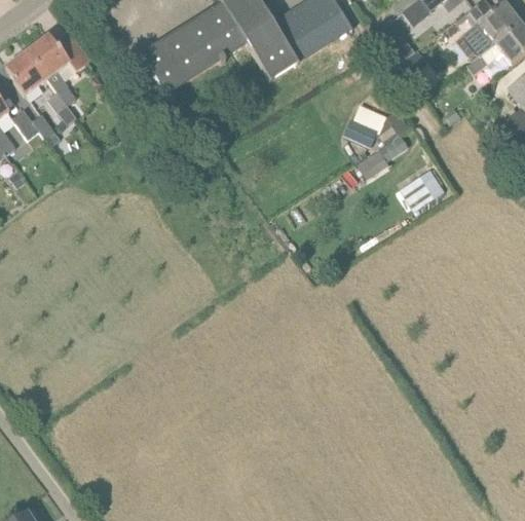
[(220,0),(223,6),(143,56),(165,92),(203,69),(219,59),(222,64),(226,61),(223,57),(230,51),(245,42),(270,80),(270,79),(269,78),(279,71),(296,61),(297,63),(298,63),(297,61),(309,52),(343,32),(349,28),(351,31),(352,31),(333,0),(312,0),(274,24),(259,0),(220,0)]
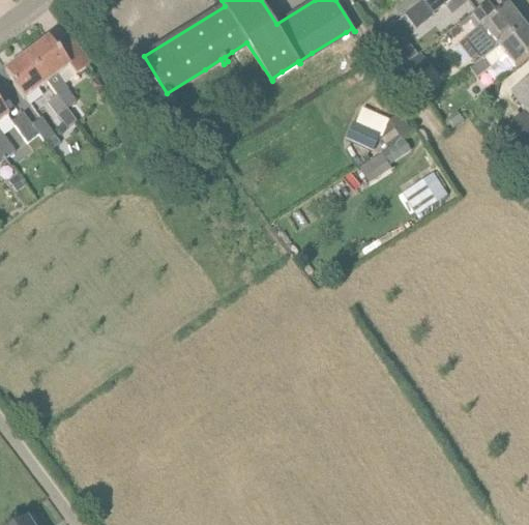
[(415,26),(434,11),(434,10),(446,0),(419,0),(404,12),(415,26)]
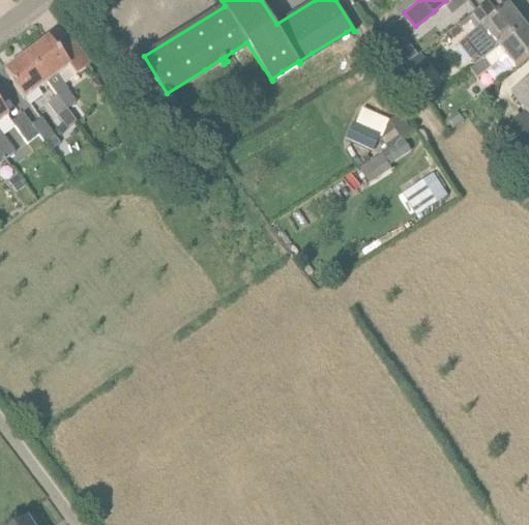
[(497,10),(490,0),(488,0),(469,15),(478,26),(459,41),(475,63),(525,24),(508,2),(497,10)]
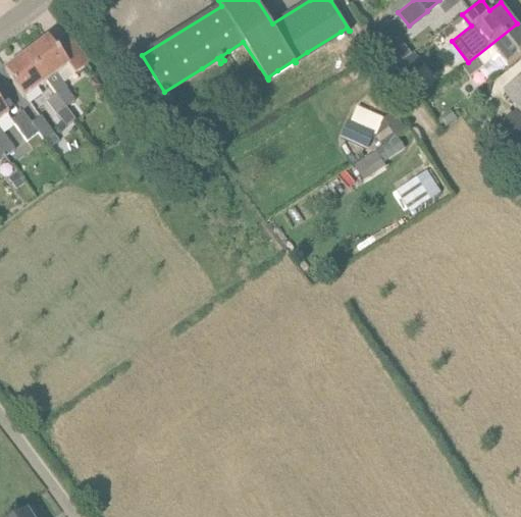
[(470,73),(484,63),(499,52),(508,64),(520,54),(520,29),(517,23),(468,62),(464,65),(470,73)]
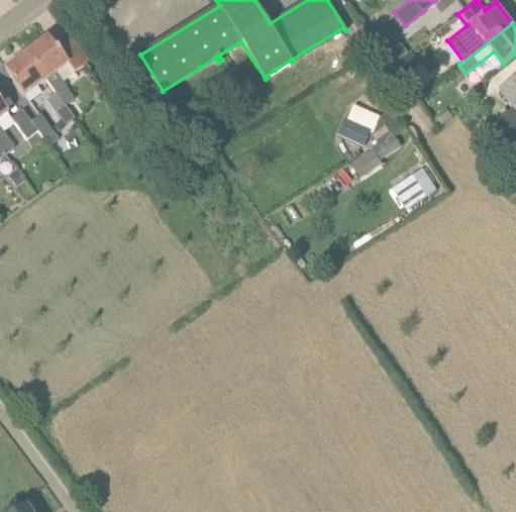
[(75,71),(84,64),(88,61),(70,36),(57,46),(47,34),(26,50),(46,78),(57,91),(66,103),(75,97),(66,85),(67,84),(57,70),(68,62),(75,71)]
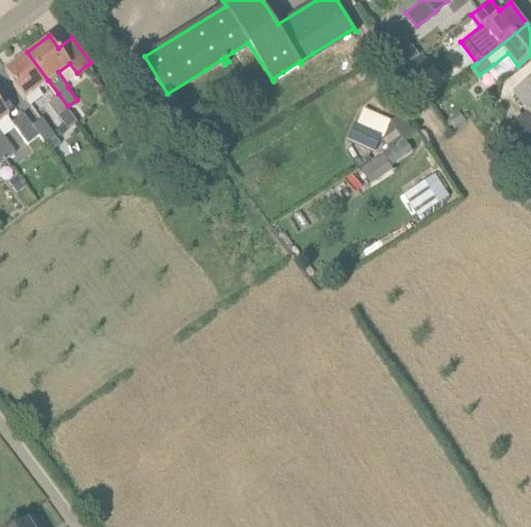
[(15,80),(14,81),(25,97),(48,80),(27,52),(5,68),(15,80)]
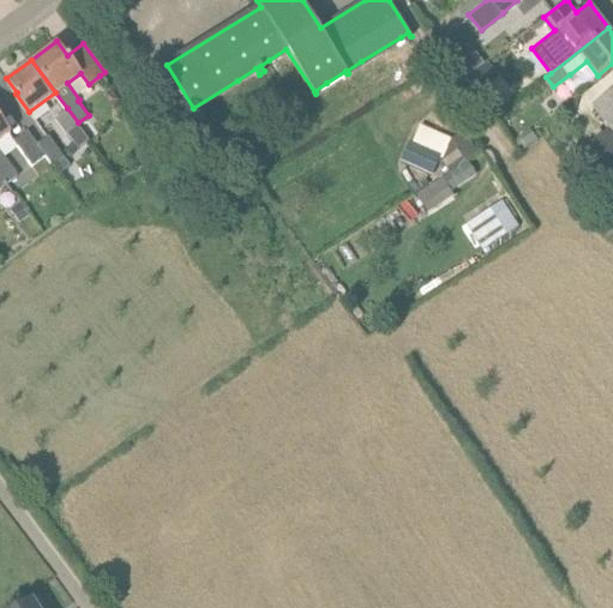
[(490,61),(468,78),(476,89),(498,73),(490,61)]
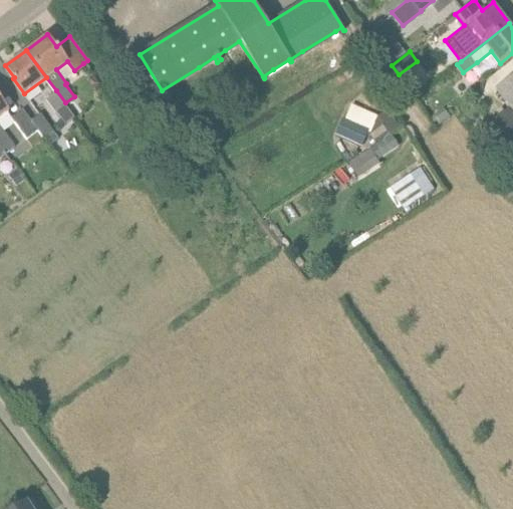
[(507,133),(512,128),(512,73),(497,86),(511,103),(495,116),(507,133)]
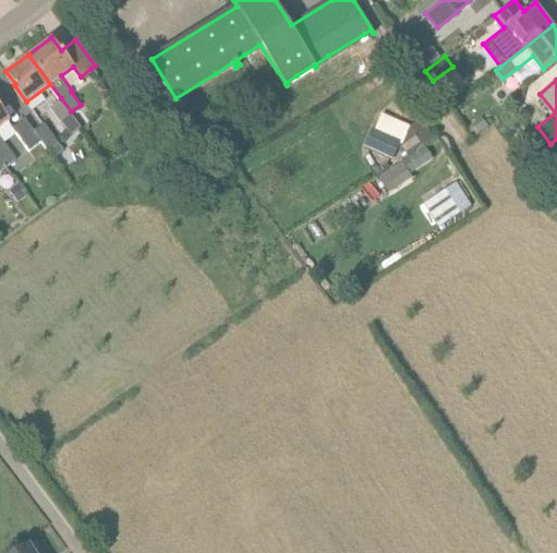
[(71,111),(61,98),(51,105),(61,119),(71,111)]
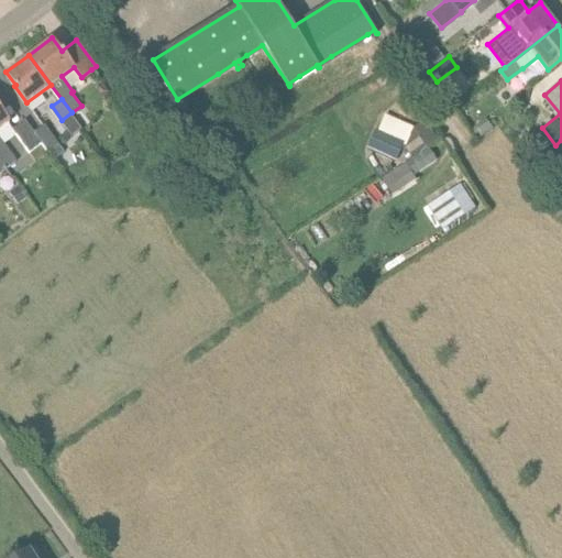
[(0,127),(10,120),(0,106),(0,156),(7,166),(17,159),(0,137),(0,127)]
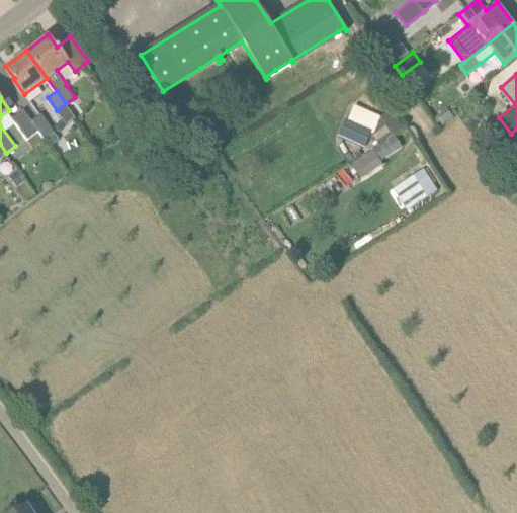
[(38,129),(31,119),(23,108),(11,116),(26,138),(32,134),(38,129)]
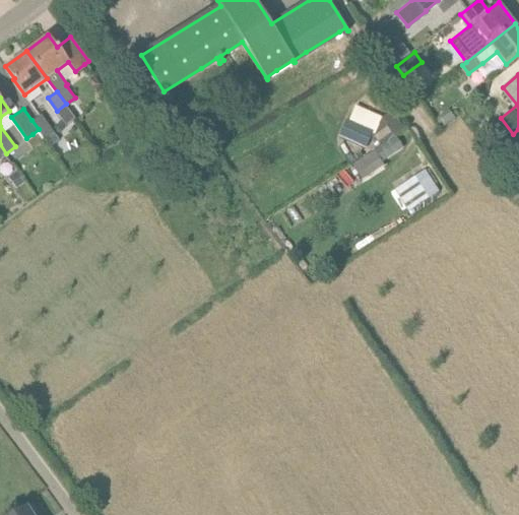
[(60,137),(55,131),(42,112),(31,120),(39,129),(50,145),(60,137)]
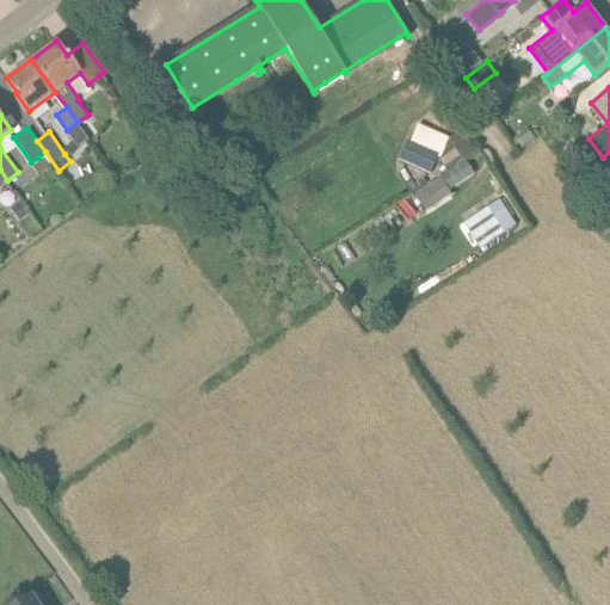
[(437,152),(407,137),(398,158),(427,172),(437,152)]
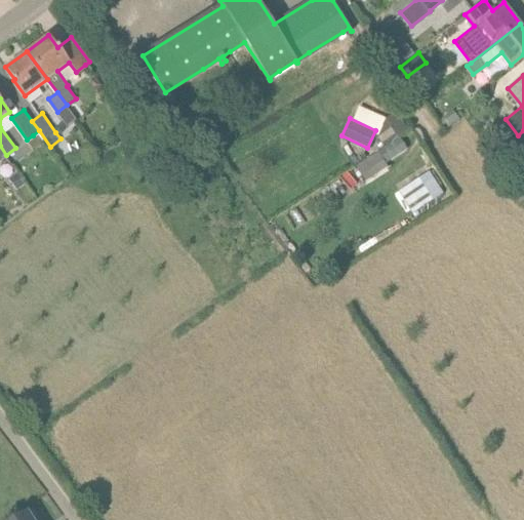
[(405,145),(400,135),(356,162),(366,178),(388,165),(384,158),(405,145)]
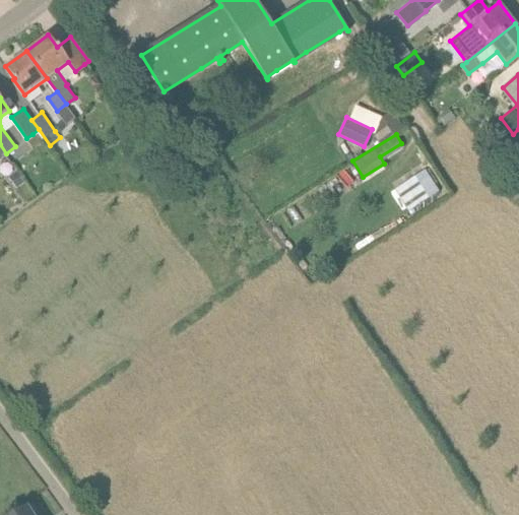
[(435,182),(426,168),(395,188),(409,209),(440,189),(435,182)]
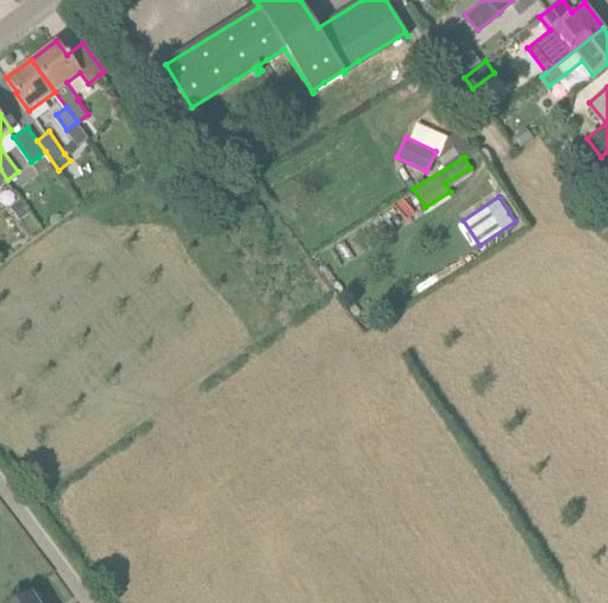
[(19,217),(29,209),(20,198),(11,205),(19,217)]
